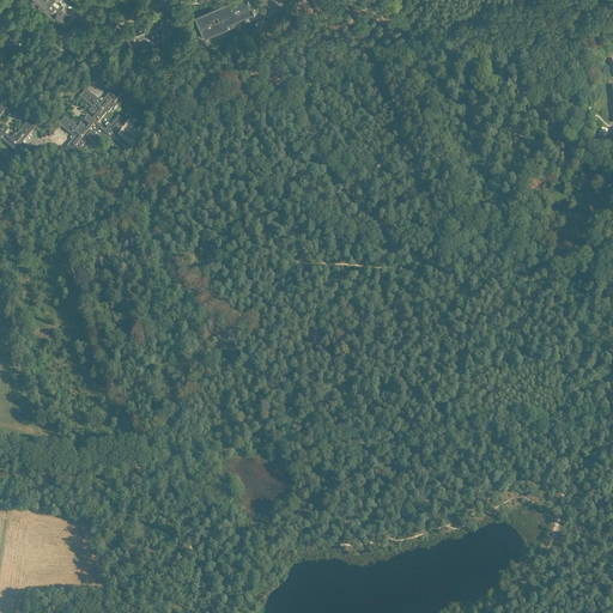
[(30,0),(30,1),(43,11),(42,12),(47,16),(55,6),(58,4),(55,1),(55,0),(50,0),(49,0),(30,0)]
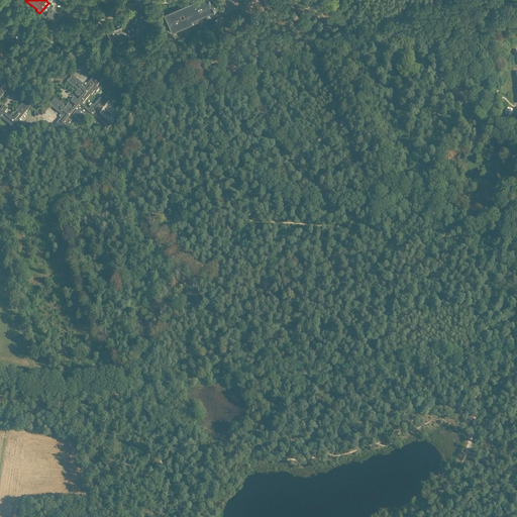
[(208,0),(196,0),(185,5),(193,23),(193,24),(198,22),(197,20),(202,18),(202,17),(214,11),(208,0)]
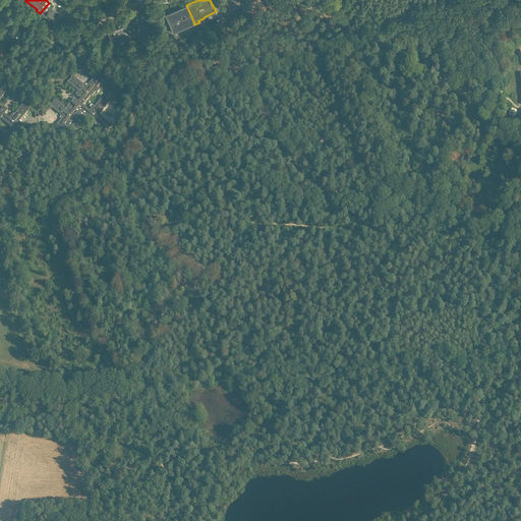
[(47,5),(40,13),(45,17),(46,16),(56,25),(63,16),(59,13),(52,8),(54,5),(52,3),(51,4),(49,3),(47,5)]
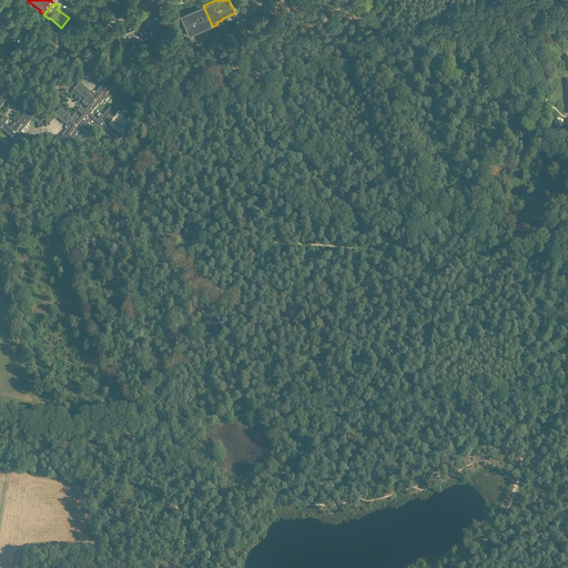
[(212,26),(203,6),(193,10),(190,12),(190,11),(180,16),(189,36),(212,26)]
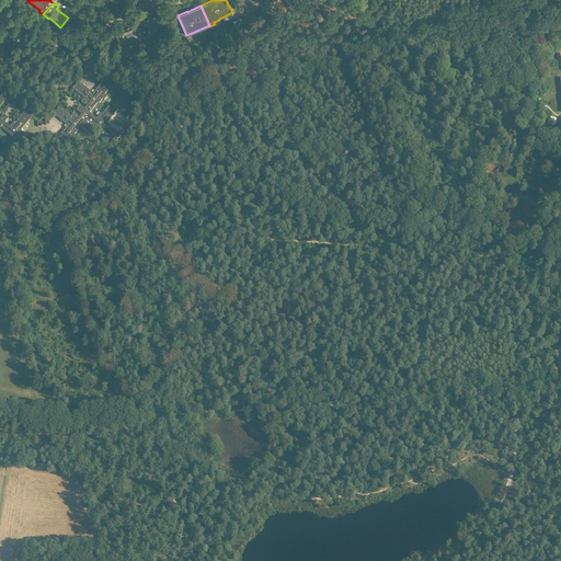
[(144,35),(138,21),(132,23),(133,24),(118,29),(118,27),(113,30),(114,34),(116,34),(119,44),(127,42),(126,38),(136,35),(137,37),(139,37),(140,39),(145,38),(144,35)]
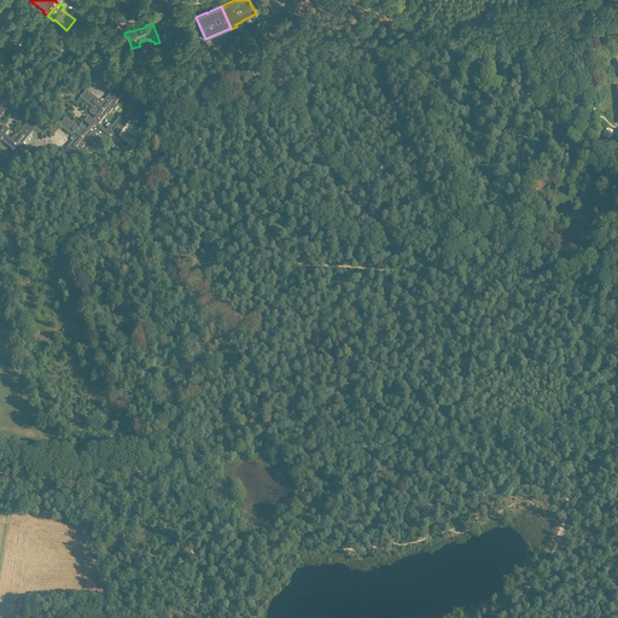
[(3,36),(3,38),(1,42),(10,45),(15,29),(5,27),(3,36)]
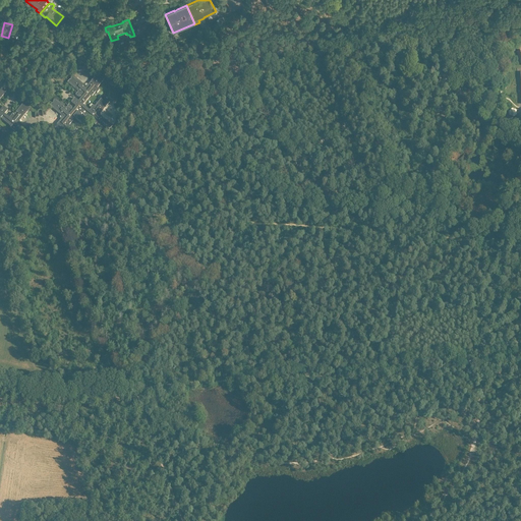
[(78,92),(75,95),(78,98),(79,96),(81,98),(78,102),(74,99),(71,103),(76,107),(73,110),(71,108),(71,107),(69,105),(66,108),(55,99),(53,102),(52,104),(52,103),(49,106),(61,116),(62,118),(52,130),(59,136),(65,127),(68,129),(70,126),(69,125),(72,120),(73,118),(82,124),(87,120),(85,119),(88,117),(92,120),(91,121),(95,125),(96,124),(107,132),(113,125),(100,116),(100,113),(110,101),(103,96),(95,107),(94,106),(90,110),(82,105),(91,96),(92,96),(96,92),(97,93),(100,90),(97,88),(104,79),(102,77),(101,78),(100,76),(98,74),(88,87),(85,87),(73,76),(67,82),(78,92)]
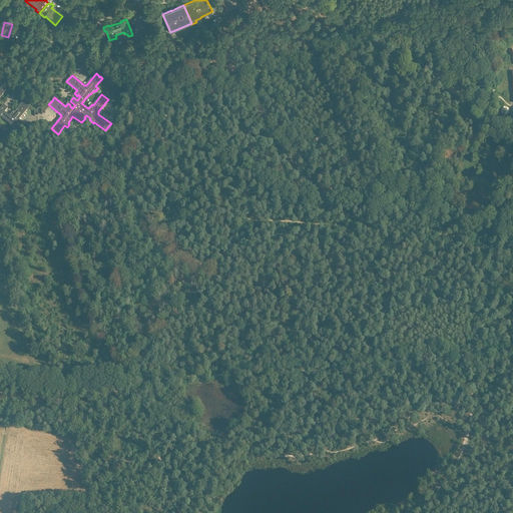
[(0,139),(4,143),(9,137),(0,128),(0,116),(1,116),(10,124),(9,125),(14,129),(15,128),(26,137),(31,130),(20,121),(20,118),(29,107),(23,101),(13,113),(12,112),(9,116),(4,112),(6,110),(2,106),(0,108),(0,96),(6,89),(0,84),(0,139)]
